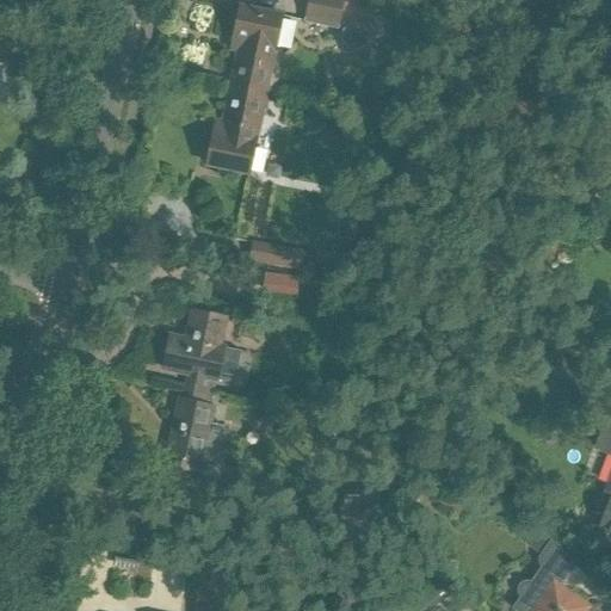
[(308,0),(304,23),(338,30),(344,0),(308,0)]
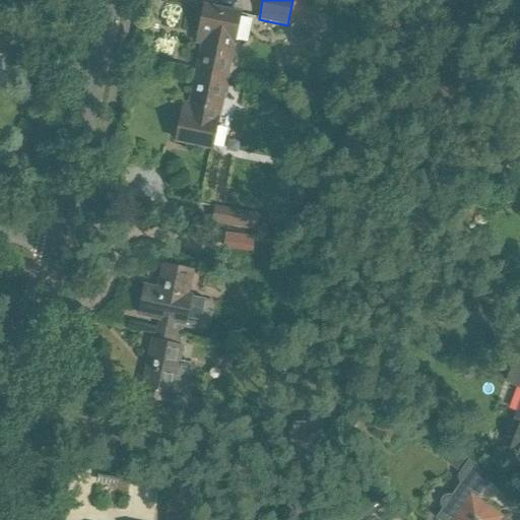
[(196,74),(225,80),(240,14),(204,6),(198,33),(204,34),(196,74)]
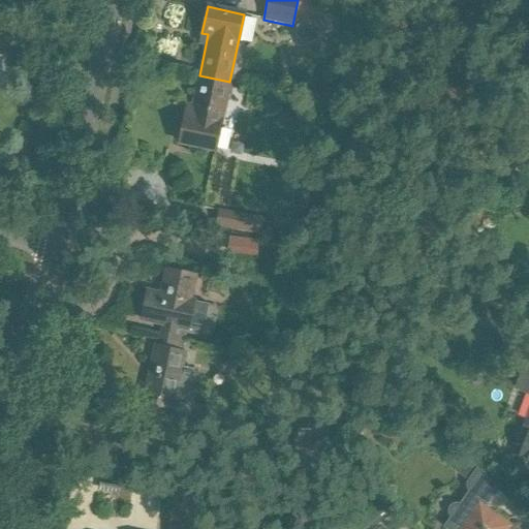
[(297,25),(296,34),(301,42),(310,44),(317,39),(319,30),(314,22),(305,21),(297,25)]
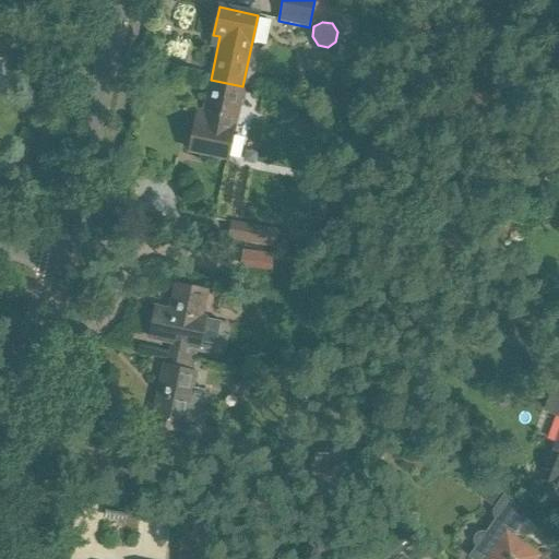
[(227,159),(242,86),(211,80),(201,125),(194,123),(189,151),(227,159)]
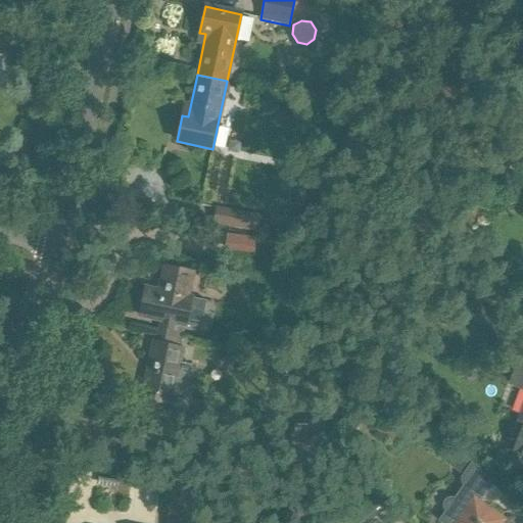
[(256,231),(259,217),(216,208),(212,223),(256,231)]
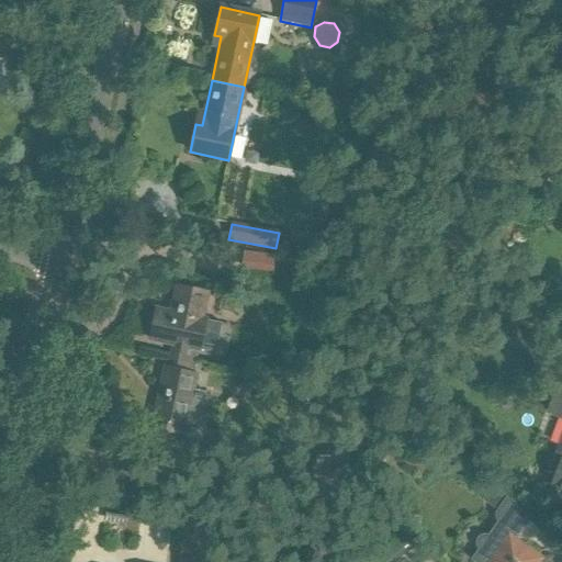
[(272,273),(274,256),(245,251),(243,269),(272,273)]
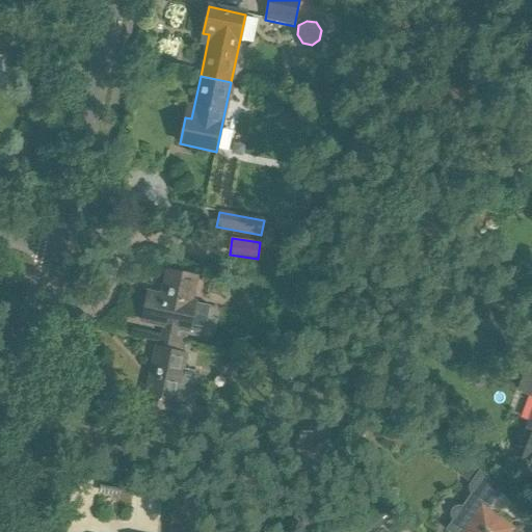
[(148,292),(141,321),(163,325),(161,337),(159,348),(157,348),(147,395),(176,400),(188,403),(194,371),(182,369),(185,354),(184,354),(185,347),(191,348),(192,344),(196,345),(198,333),(205,334),(206,326),(210,307),(194,303),(191,302),(193,287),(195,277),(174,272),(167,271),(166,278),(162,295),(148,292)]
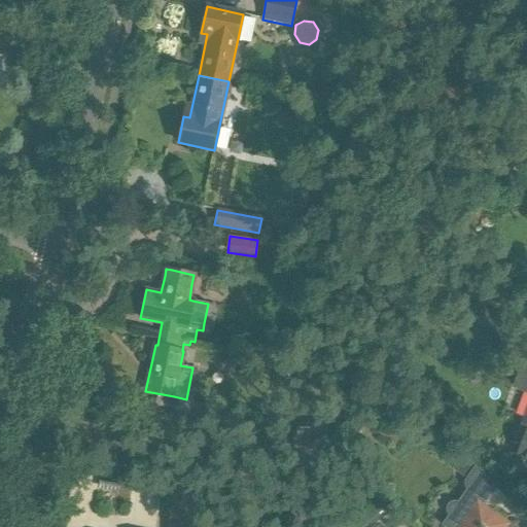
[(526,360),(524,360),(515,385),(526,390),(526,417),(526,418),(526,433),(519,455),(526,458),(526,360)]
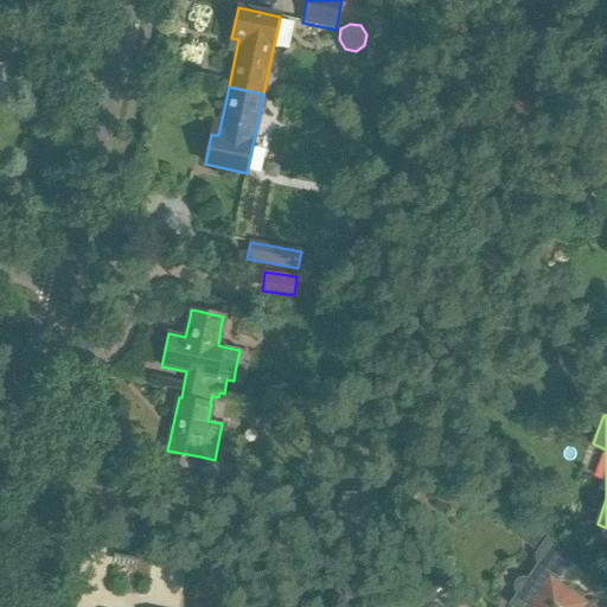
[(511,604),(515,606),(583,606),(587,602),(556,581),(573,556),(547,540),(536,557),(538,564),(528,580),(523,579),(517,581),(517,589),(519,594),(511,604)]
